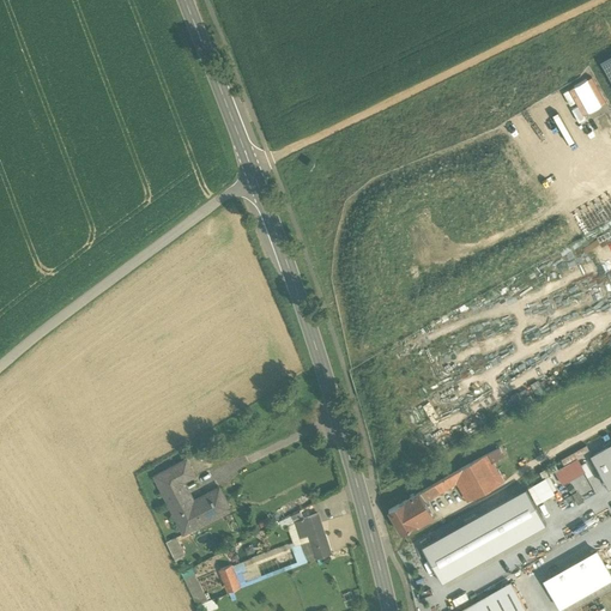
[(610,88),(610,56),(598,65),(610,88)]
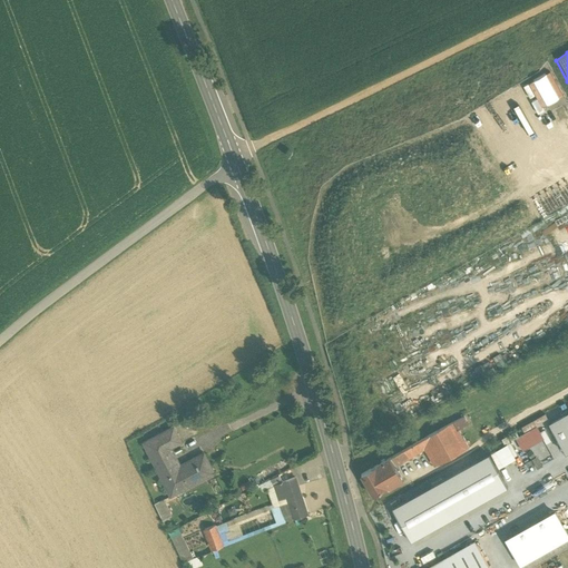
[(550,74),(521,87),(529,103),(536,116),(544,111),(541,108),(562,98),(550,74)]
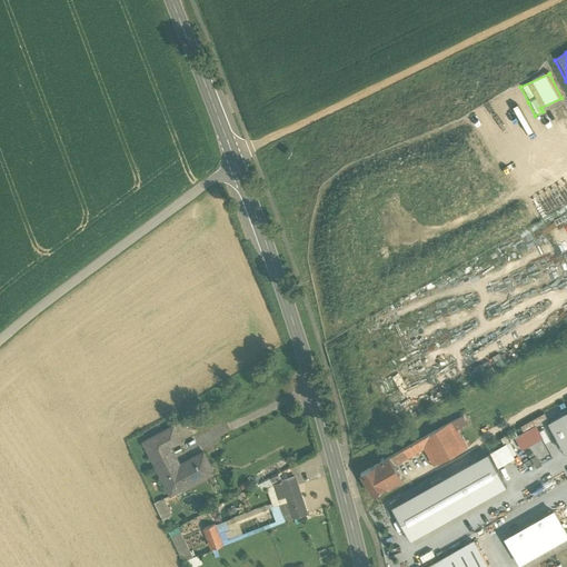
[(566,135),(566,118),(560,108),(554,111),(566,135)]
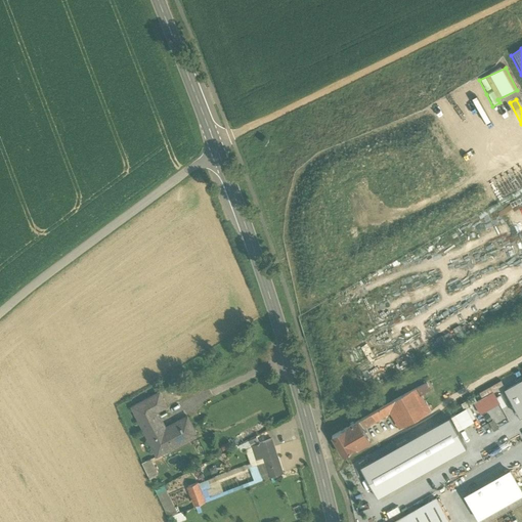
[(521,380),(504,390),(519,418),(521,416),(521,380)]
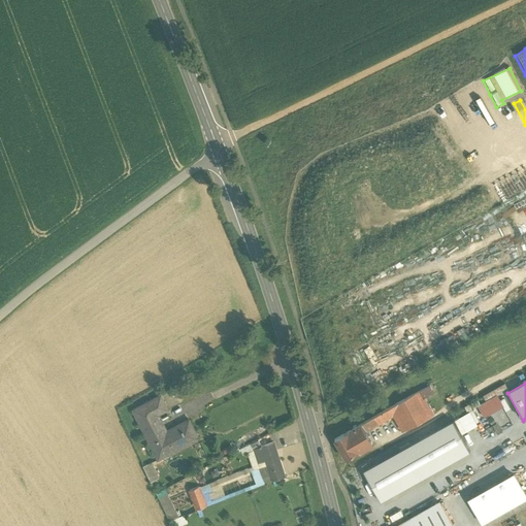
[(428,387),(416,394),(421,400),(432,394),(428,387)]
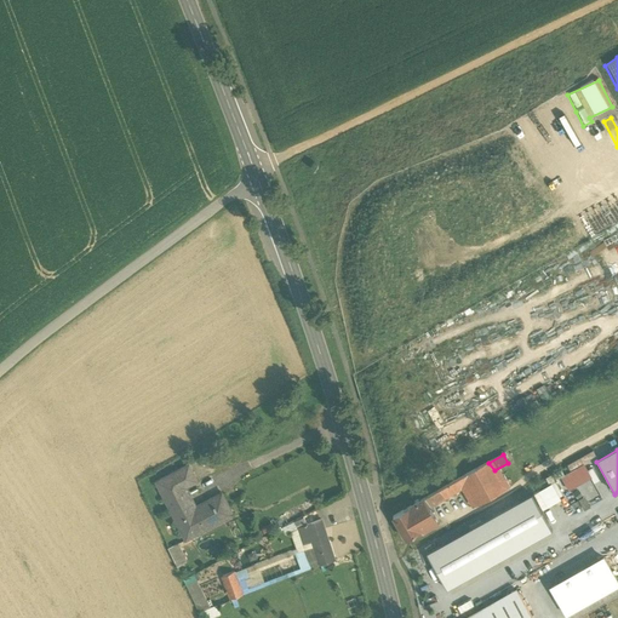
[(488,463),(468,474),(416,504),(421,513),(425,510),(428,509),(442,501),(461,488),(471,508),(482,502),(484,503),(505,490),(495,470),(488,463)]
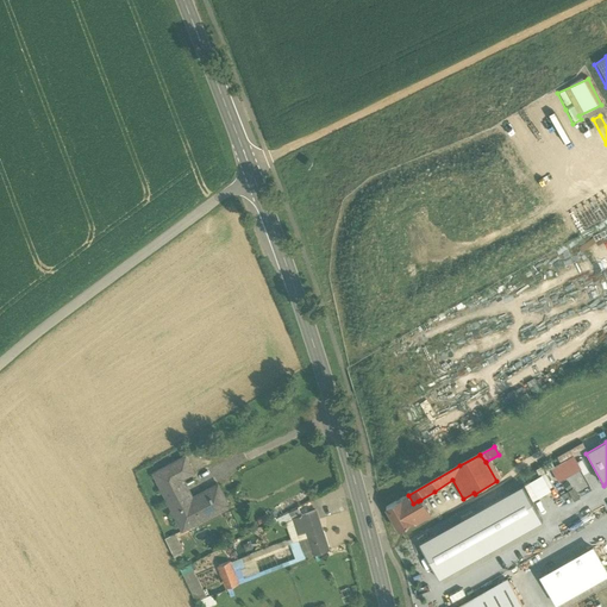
[(188,505),(177,482),(192,475),(183,458),(151,475),(177,526),(186,521),(187,525),(214,511),(216,513),(227,508),(218,489),(188,505)]
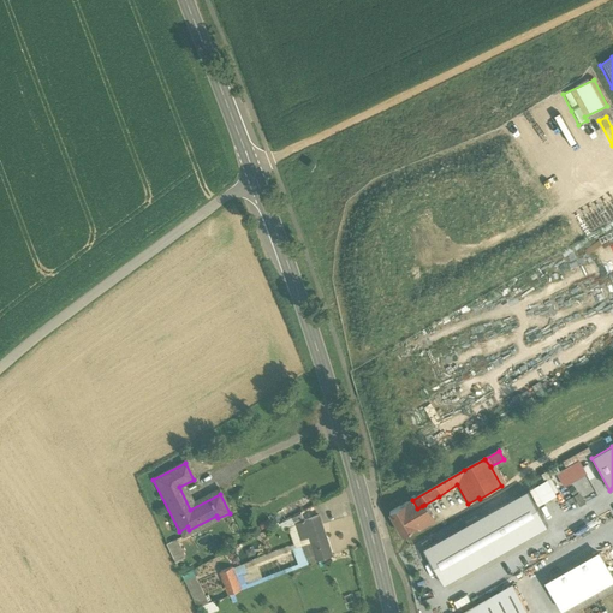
[(557,475),(563,487),(583,475),(577,464),(557,475)]
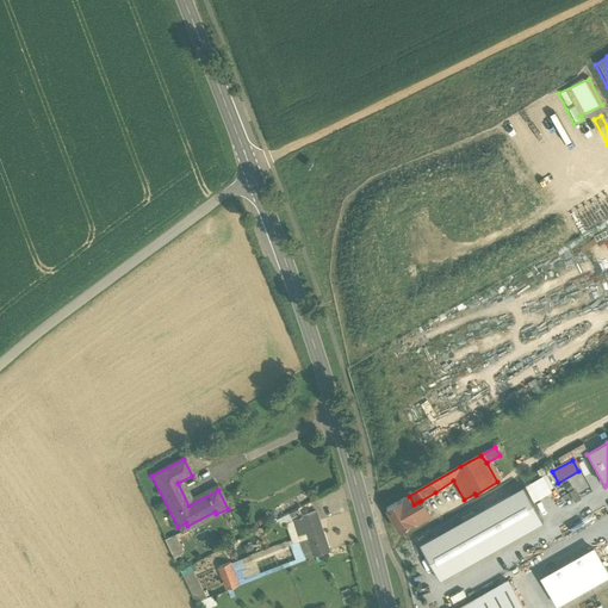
[(419,547),(438,581),(541,522),(522,489),(419,547)]
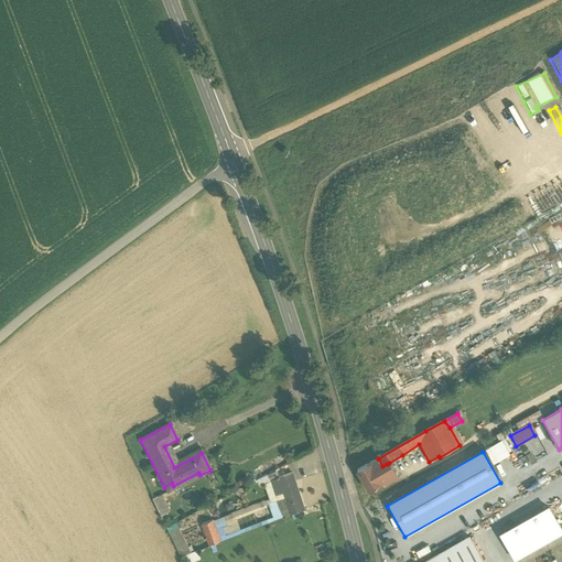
[(378,458),(355,471),(367,492),(381,484),(375,471),(382,466),(378,458)]
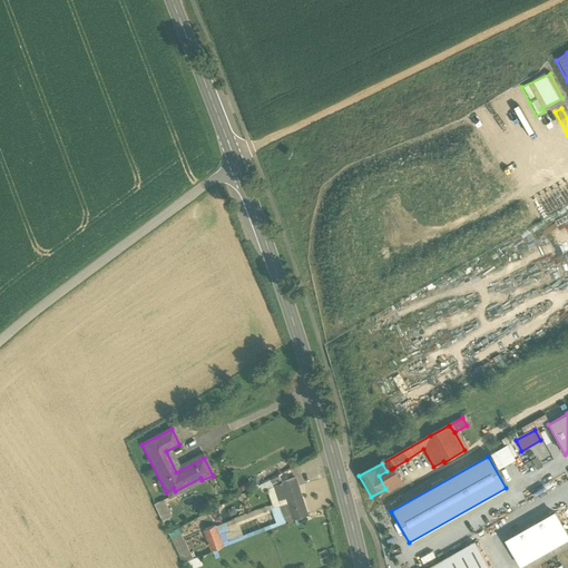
[(387,471),(379,476),(385,489),(388,488),(388,489),(391,487),(387,479),(397,473),(393,468),(391,469),(387,471)]
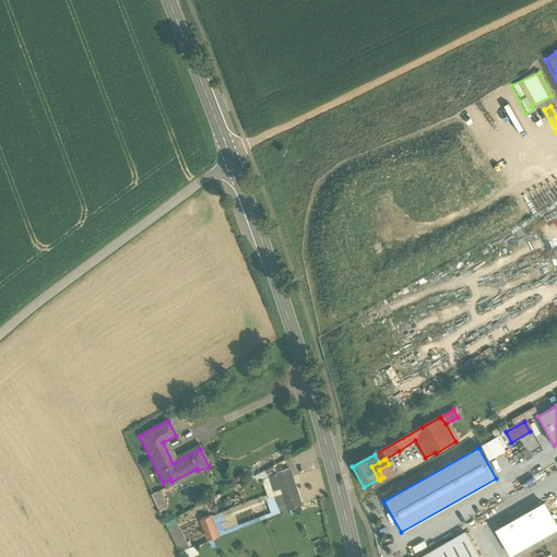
[(299,507),(287,471),(275,475),(287,511),(299,507)]
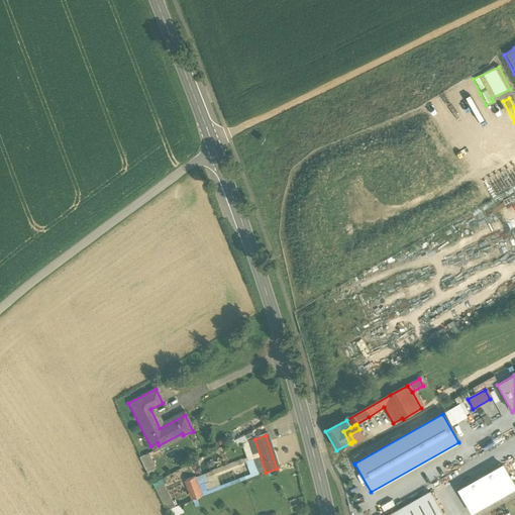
[(146,473),(155,469),(147,453),(139,457),(146,473)]
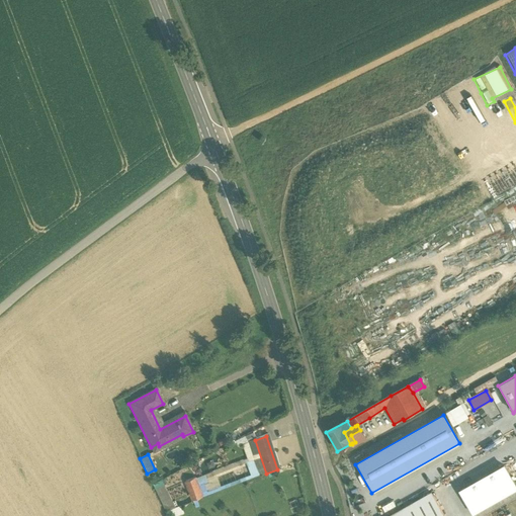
[(458,493),(470,515),(515,490),(503,467),(458,493)]
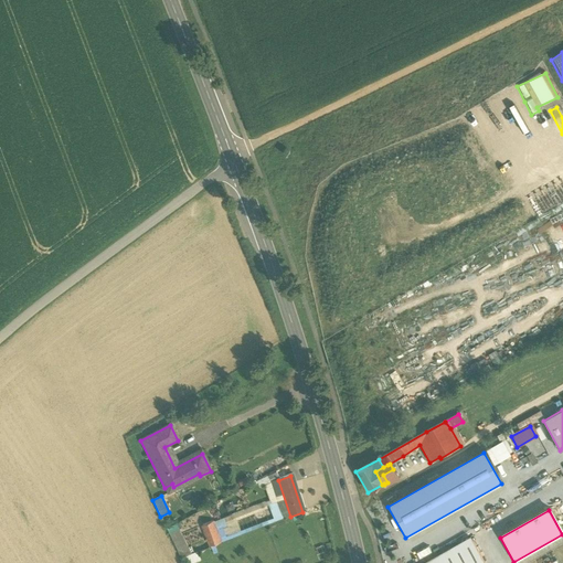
[(211,522),(201,527),(209,548),(219,543),(211,522)]
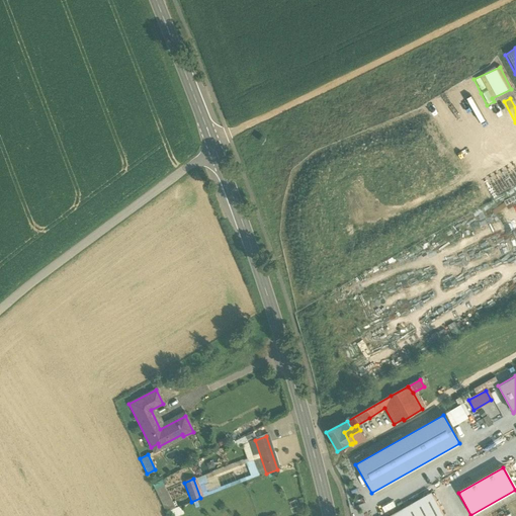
[(429,495),(392,515),(441,515),(429,495)]
